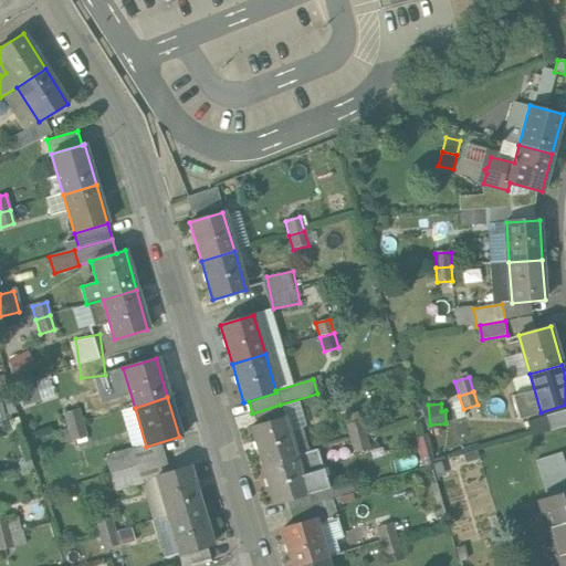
[(280,405),(252,413),(257,426),(284,418),(280,405)]
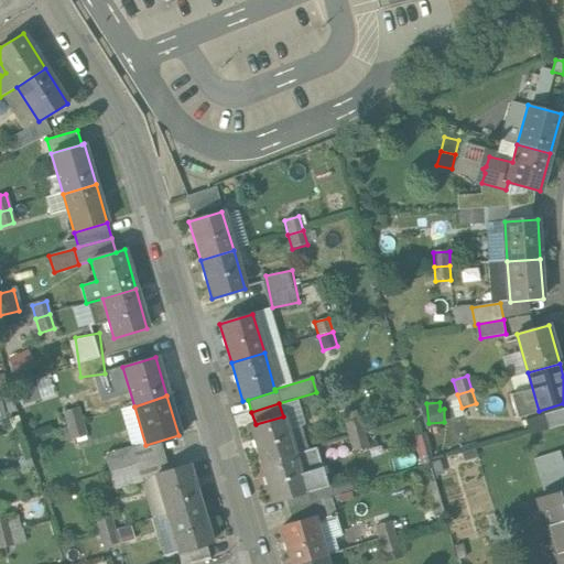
[(77,408),(63,412),(67,426),(82,422),(77,408)]
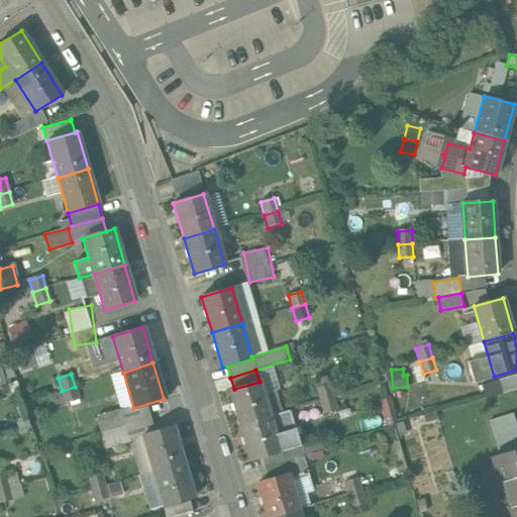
[(516,375),(499,381),(503,394),(516,389),(516,375)]
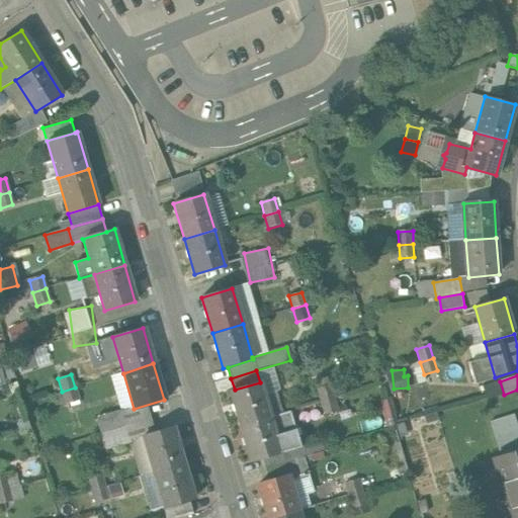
[(235,390),(230,392),(240,427),(270,418),(260,382),(235,390)]
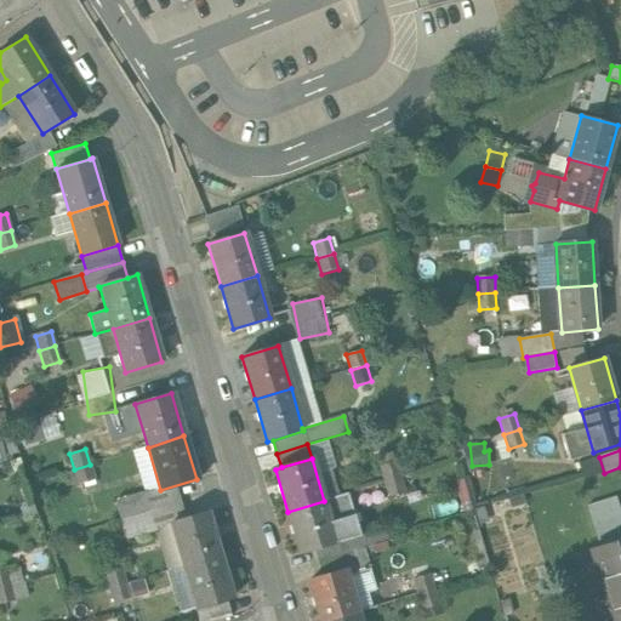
[(396,462),(380,467),(385,483),(400,478),(396,462)]
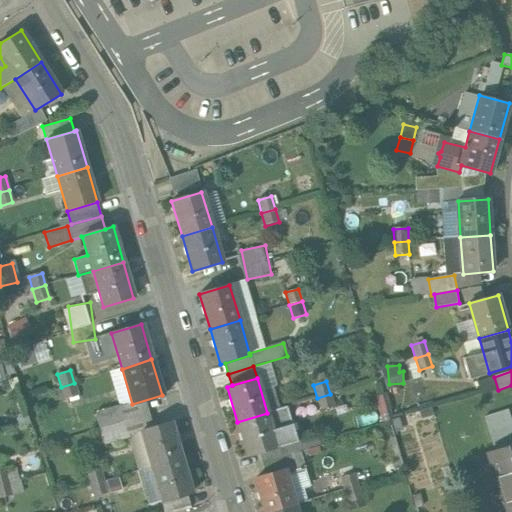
[(74,383),(61,387),(64,399),(78,395),(74,383)]
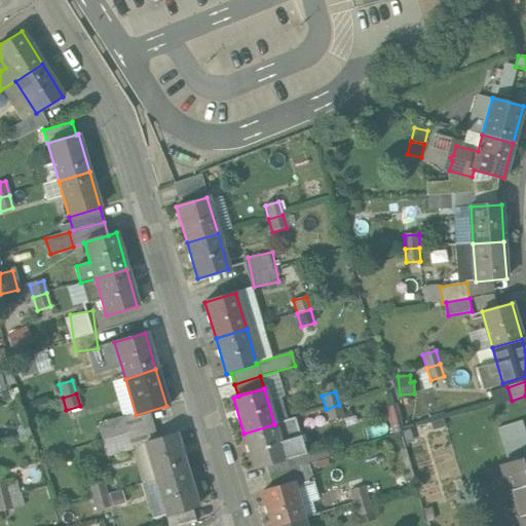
[(343,417),(339,405),(326,409),(329,421),(343,417)]
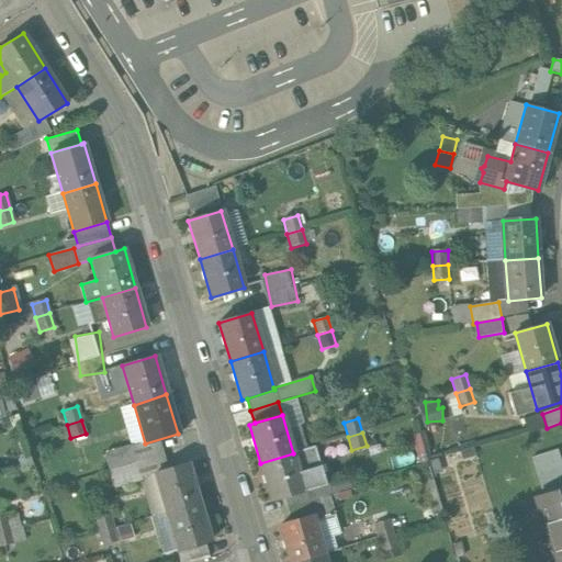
[(293,453),(260,463),(272,502),(284,497),(304,491),(305,492),(326,485),(325,482),(314,447),(293,453)]
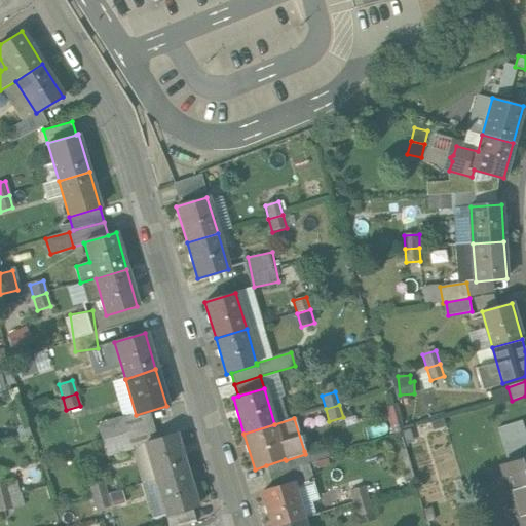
[(525,441),(520,422),(497,429),(508,463),(525,456),(525,441)]
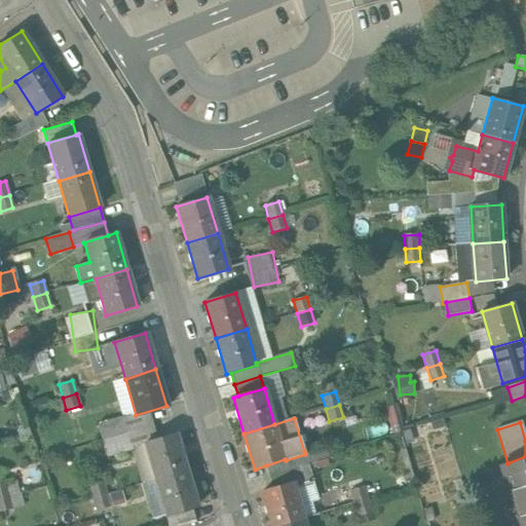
[(175,434),(144,443),(155,479),(185,470),(175,434)]
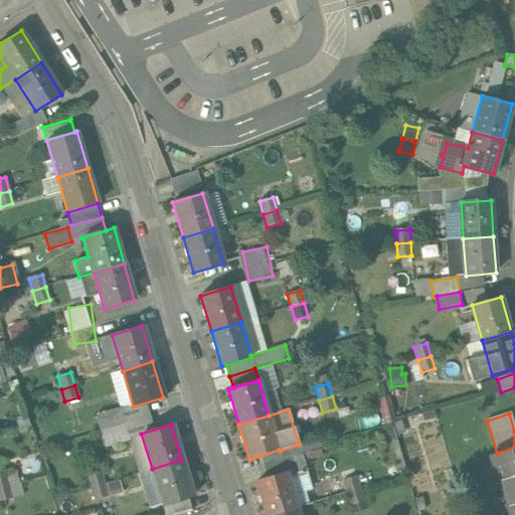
[(279,450),(261,456),(264,467),(302,456),(321,450),(317,437),(298,442),(299,445),(280,451),(279,450)]
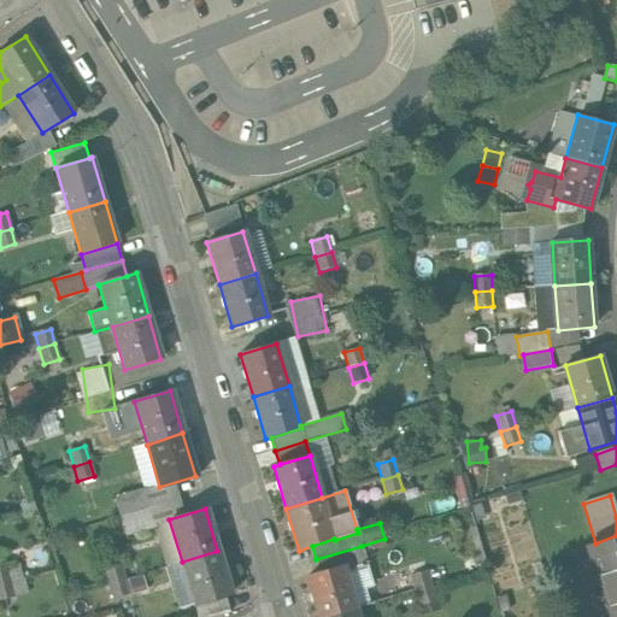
[(616,616),(616,535),(595,544),(587,546),(609,616),(616,616)]
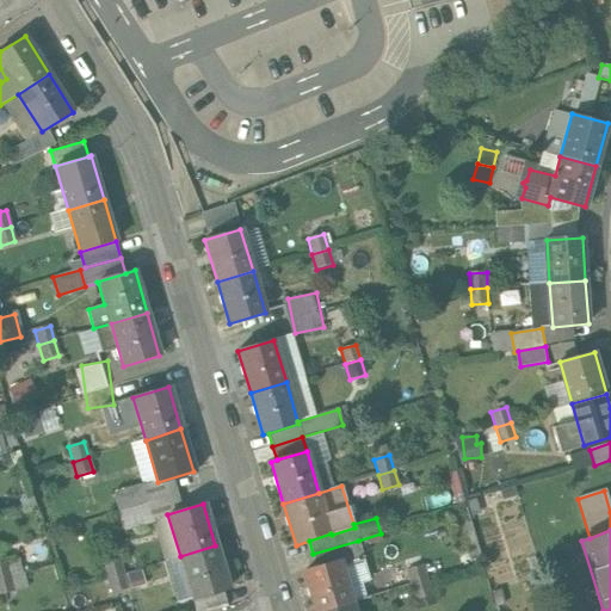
[(358,541),(313,554),(316,568),(339,561),(341,567),(363,561),(364,560),(358,541)]
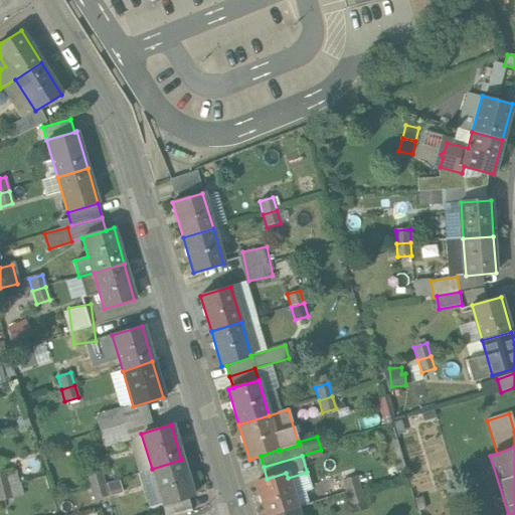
[(181,460),(152,469),(162,505),(187,497),(192,496),(181,460)]
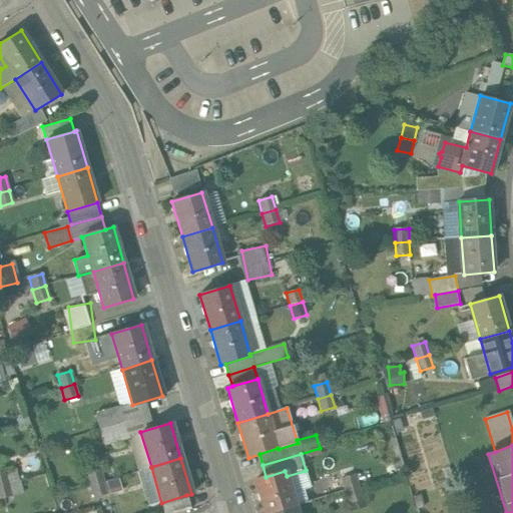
[(99,468),(86,472),(90,485),(103,481),(99,468)]
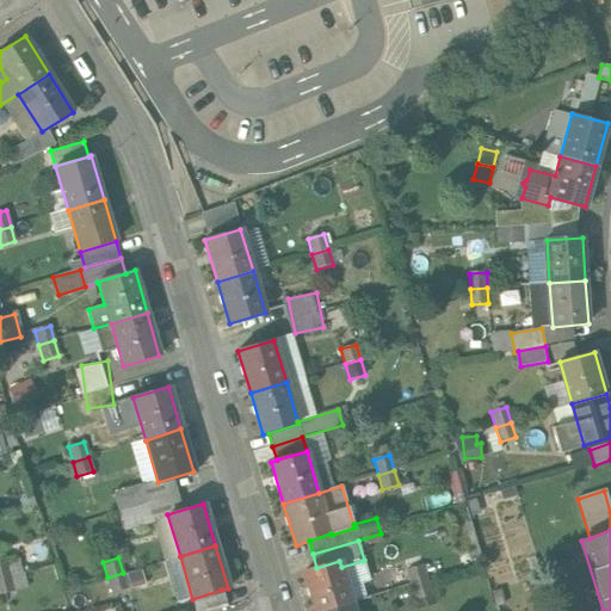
[(7,560),(0,561),(0,578),(11,575),(7,560)]
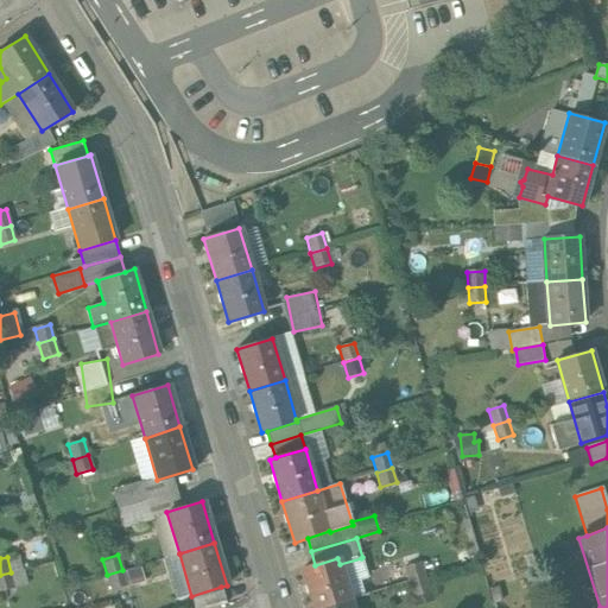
[(315,565),(302,569),(314,607),(323,607),(350,600),(362,596),(359,581),(367,578),(361,558),(340,564),(337,558),(315,565)]
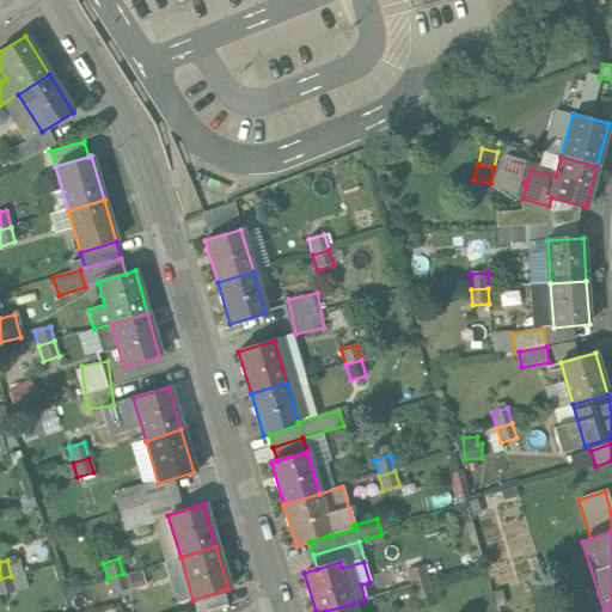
[(423,567),(407,571),(411,587),(427,582),(423,567)]
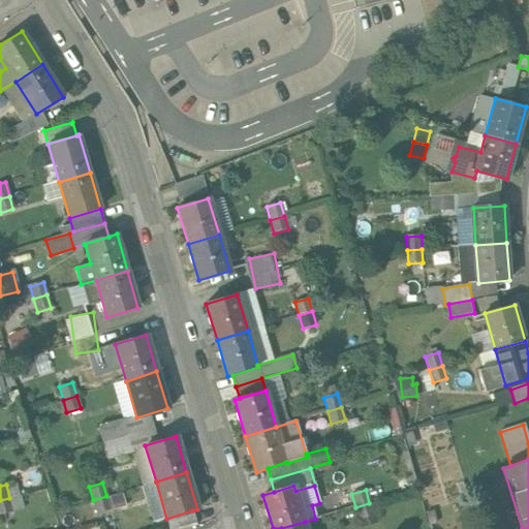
[(106,496),(93,500),(97,514),(111,509),(106,496)]
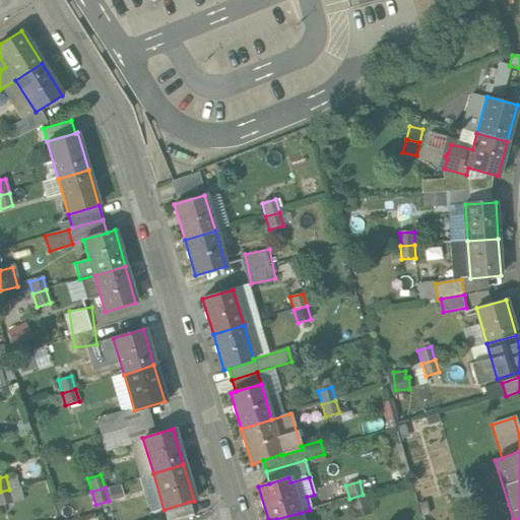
[(9,490),(0,492),(0,505),(12,503),(9,490)]
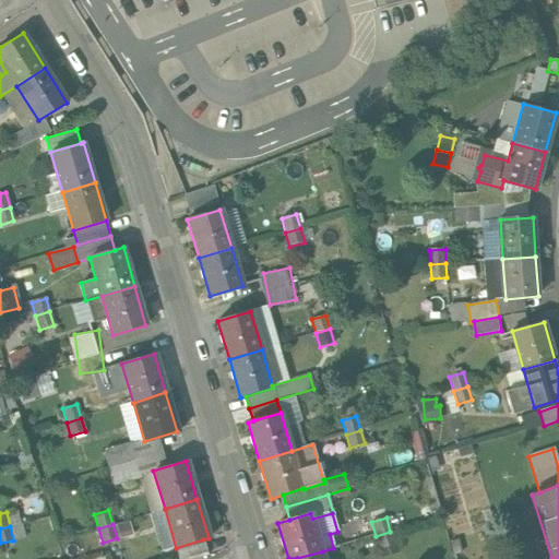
[(390,532),(376,536),(380,550),(394,546),(390,532)]
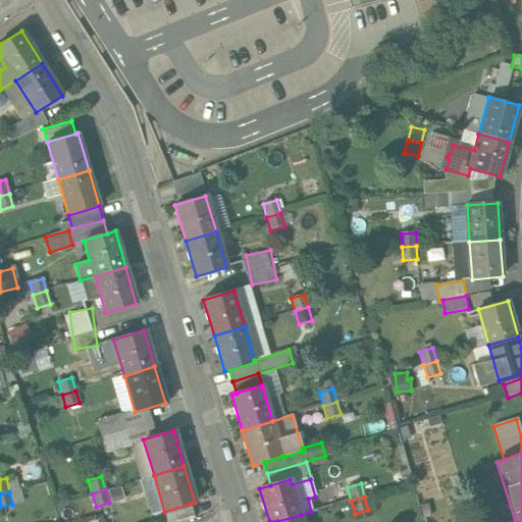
[(190,504),(164,512),(167,521),(180,521),(194,519),(190,504)]
